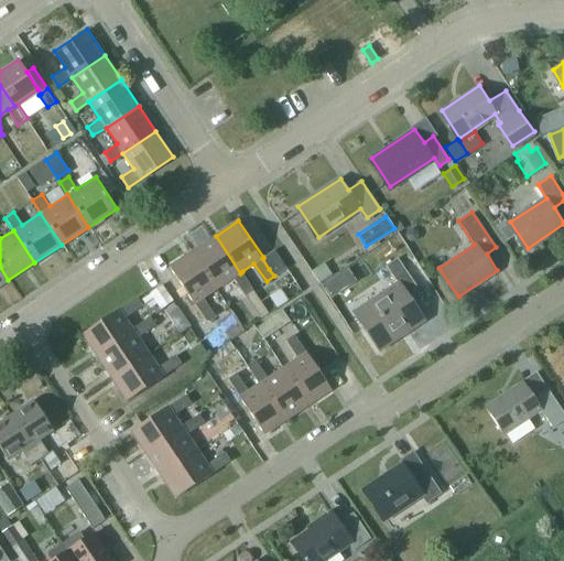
[(195,250),(219,287),(235,277),(247,294),(255,289),(242,271),(240,273),(216,236),(195,250)]
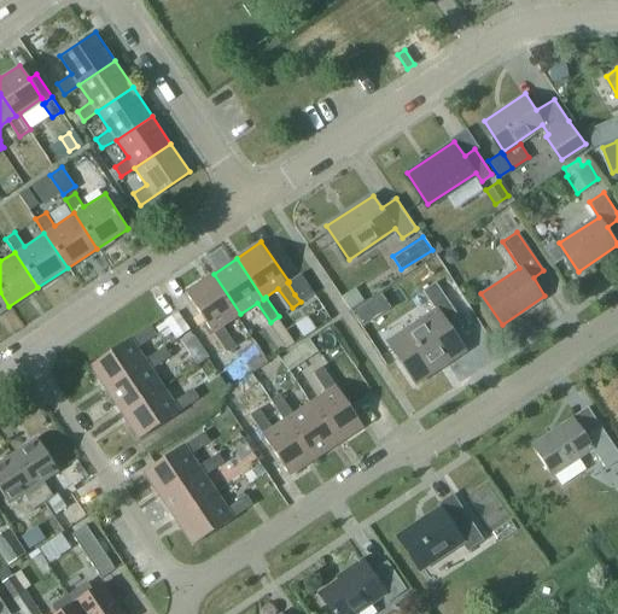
[(427,263),(418,269),(426,282),(436,275),(427,263)]
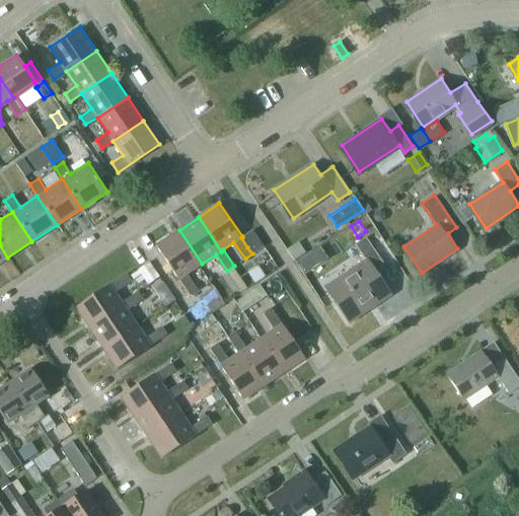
[(252,229),(251,230),(242,236),(242,237),(241,237),(247,247),(252,253),(263,247),(265,246),(264,245),(252,229)]
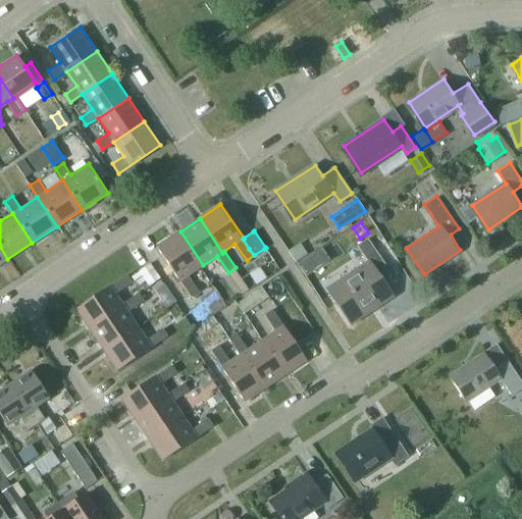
[(180,231),(158,246),(181,280),(183,279),(194,296),(201,292),(190,274),(203,265),(180,231)]
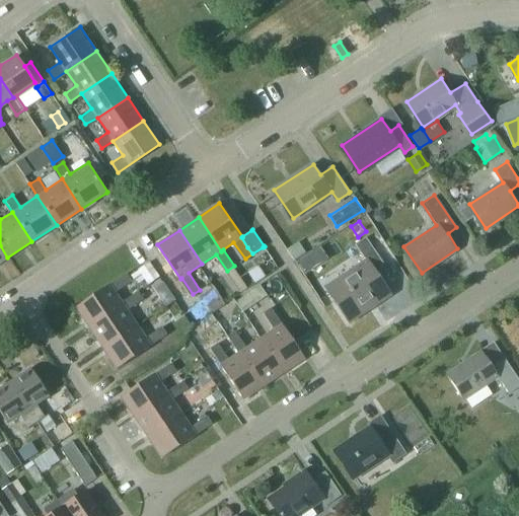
[(326,286),(350,320),(390,293),(374,270),(384,263),(367,236),(356,243),(367,259),(326,286)]
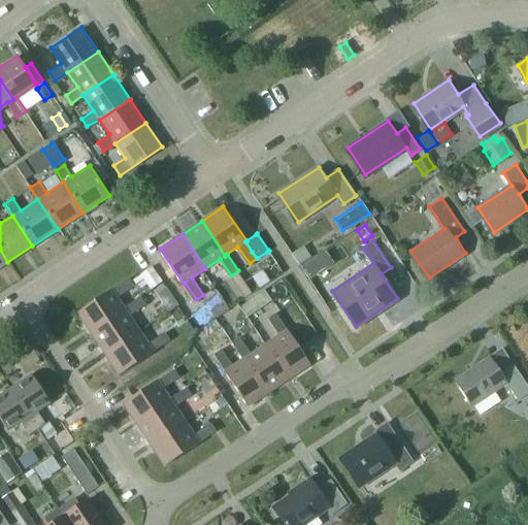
[(302,244),(291,252),(298,264),(310,256),(302,244)]
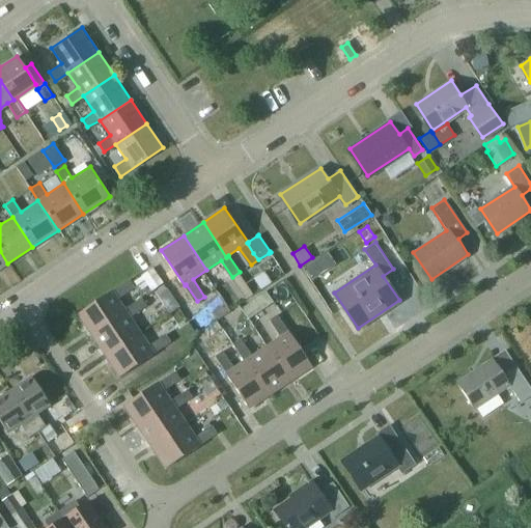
[(148,264),(129,276),(130,278),(135,286),(141,296),(161,282),(148,264)]
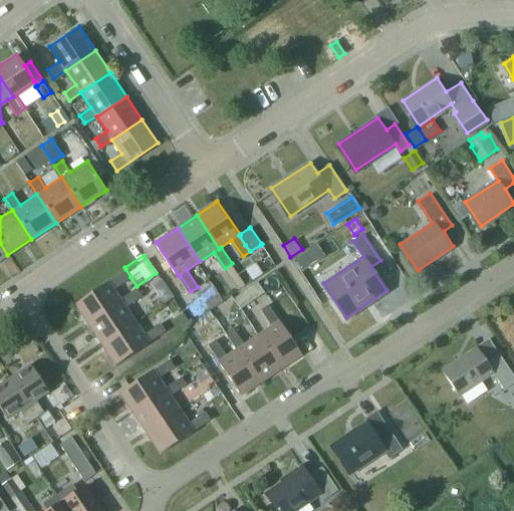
[(75,301),(88,322),(122,301),(121,298),(114,288),(131,277),(125,269),(109,279),(75,301)]
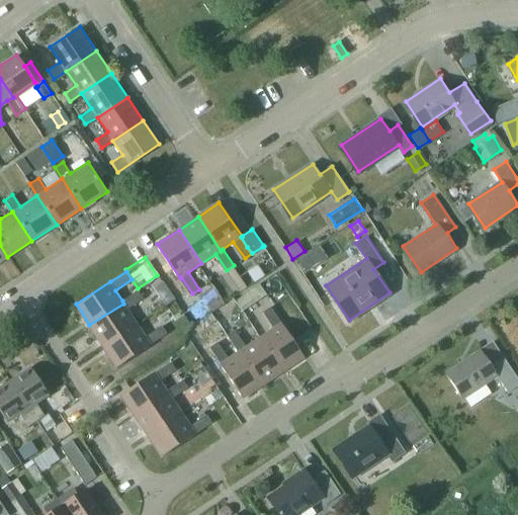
[(89,325),(103,345),(138,323),(128,308),(144,297),(138,289),(122,301),(123,304),(89,325)]
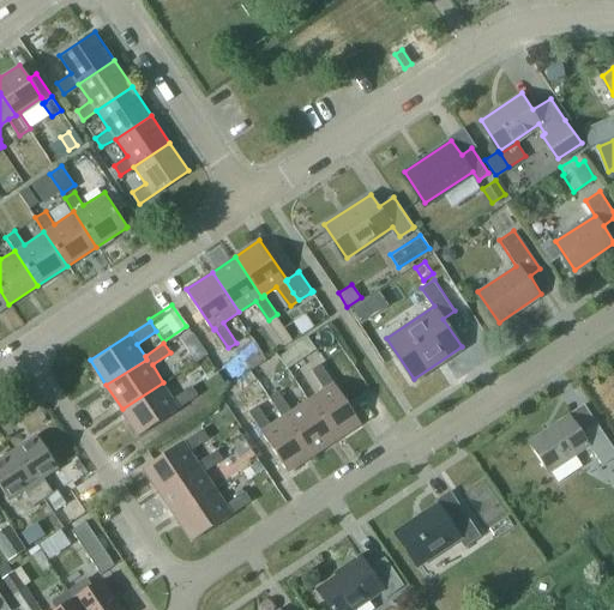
[(206,354),(198,360),(206,372),(215,366),(206,354)]
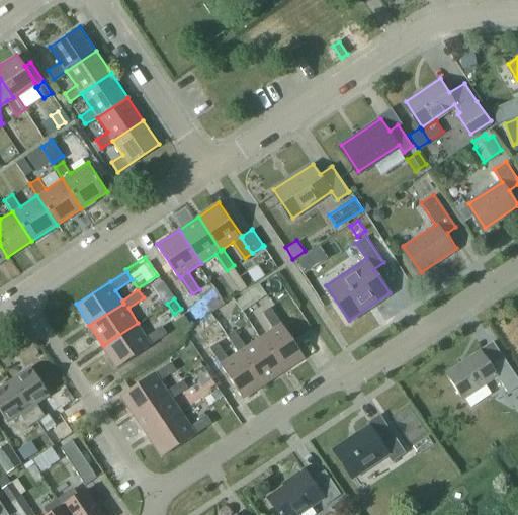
[(274,329),(262,337),(284,370),(305,356),(282,323),(281,323),(271,307),(263,312),(274,329)]
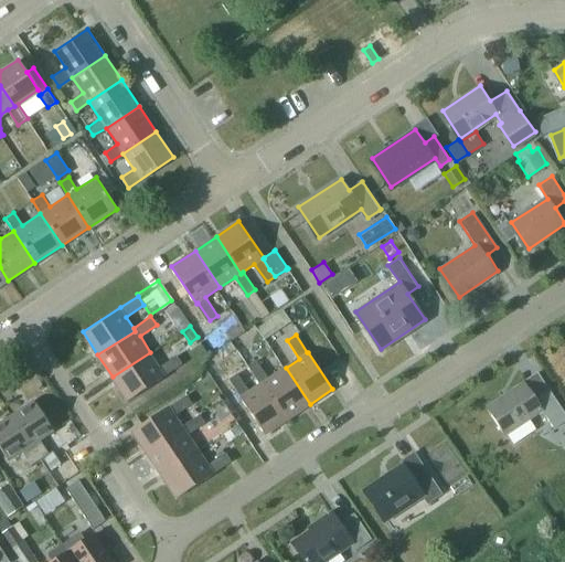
[(150,352),(113,377),(128,400),(167,374),(182,363),(177,354),(159,366),(150,352)]
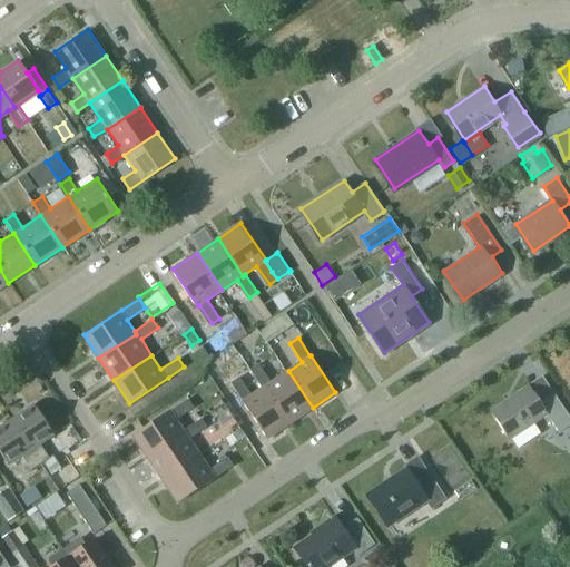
[(252,369),(264,388),(266,385),(291,422),(313,408),(288,371),(273,381),(261,363),(252,369)]
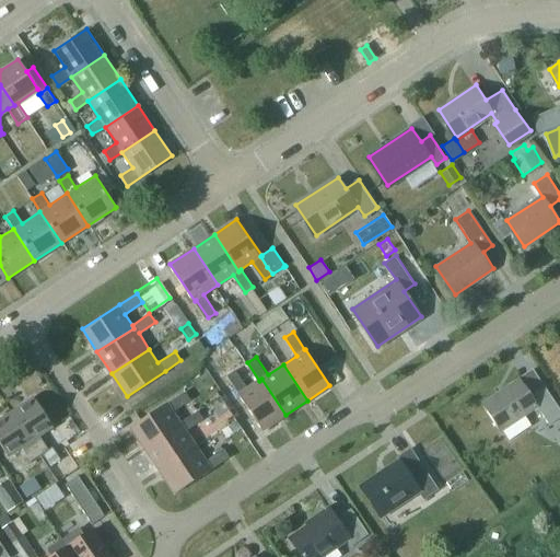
[(261,379),(259,381),(248,387),(236,370),(229,375),(240,393),(263,429),(286,415),(261,379)]
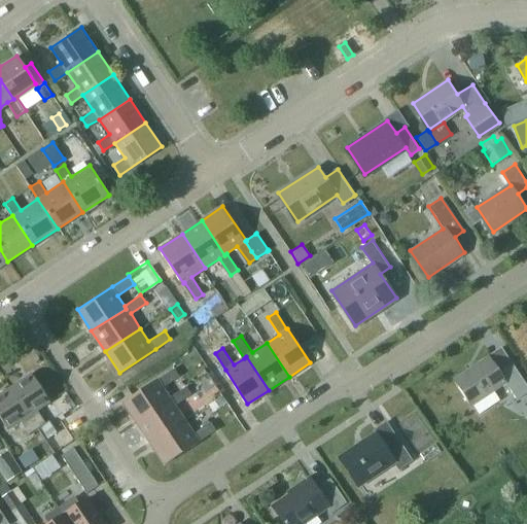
[(455,380),(470,404),(505,381),(517,399),(526,392),(526,385),(513,363),(499,373),(489,357),(455,380)]
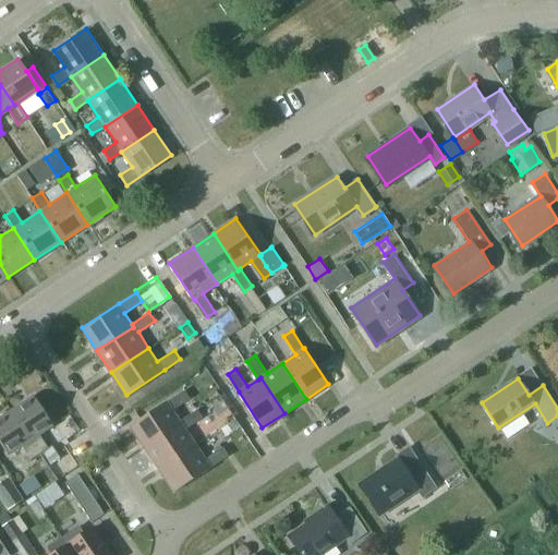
[(131,423),(146,446),(183,423),(181,420),(173,409),(191,397),(185,389),(168,401),(167,400),(131,423)]
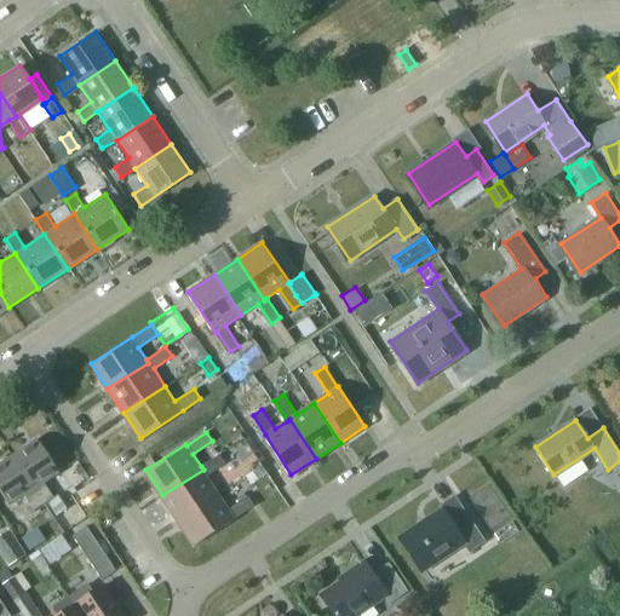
[(45,501),(56,495),(45,479),(59,470),(38,438),(13,454),(45,501)]
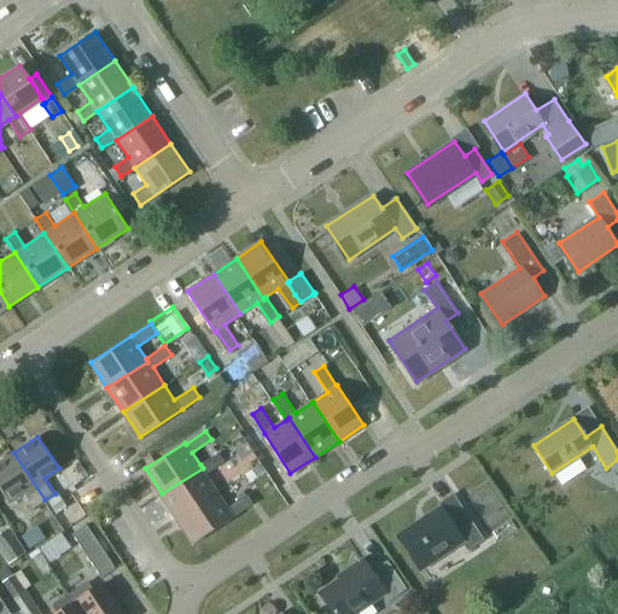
[(162,493),(178,518),(219,491),(207,473),(226,461),(220,451),(200,465),(203,468),(162,493)]
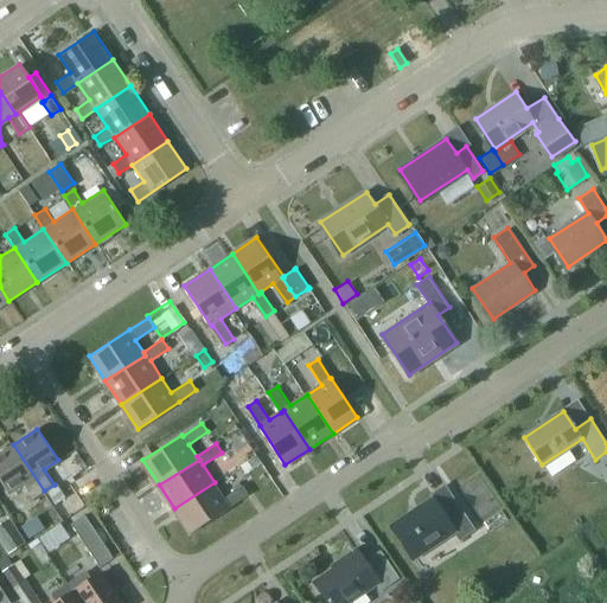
[(13,444),(0,453),(0,476),(10,492),(25,482),(34,498),(44,491),(13,444)]
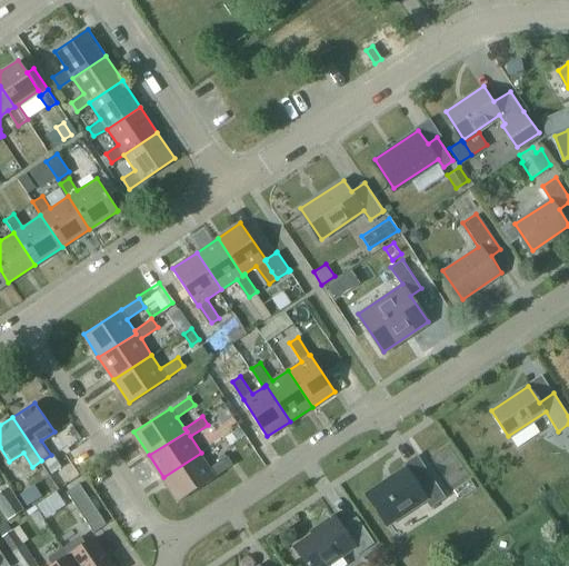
[(239,426),(225,436),(229,444),(243,434),(239,426)]
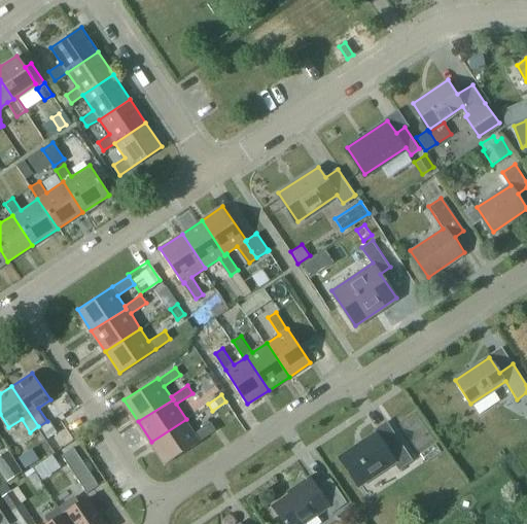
[(186,419),(151,442),(166,463),(200,441),(200,440),(216,429),(211,421),(195,431),(186,419)]
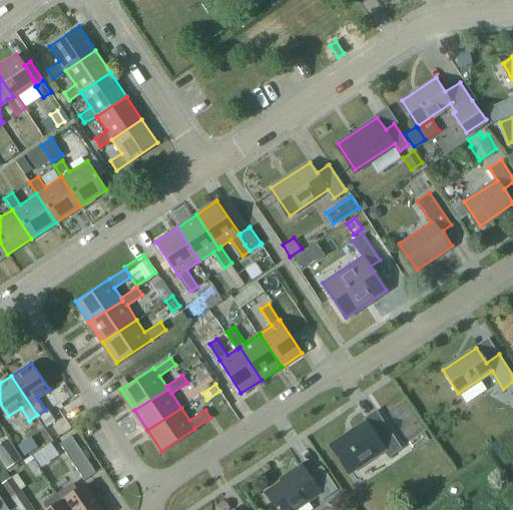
[(330,447),(348,474),(383,451),(388,458),(402,449),(388,429),(375,437),(366,423),(330,447)]
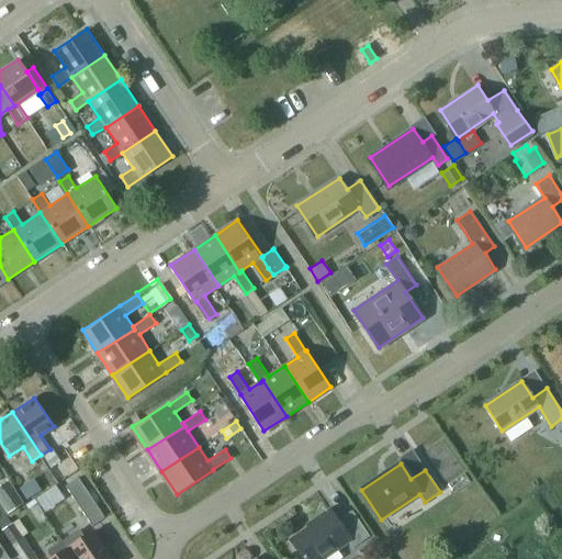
[(103,516),(78,478),(65,487),(90,525),(103,516)]
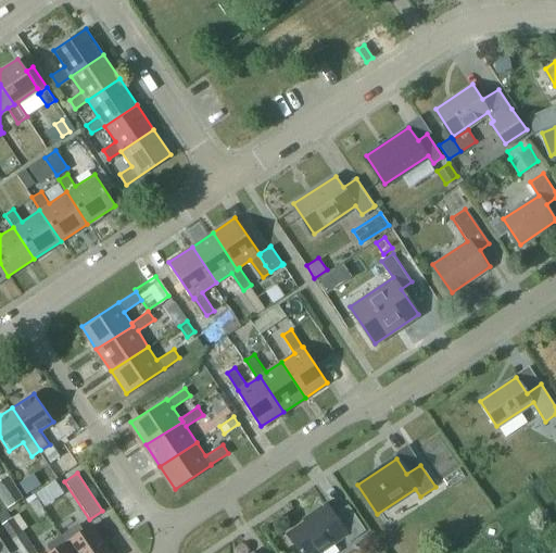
[(0,479),(0,497),(7,507),(23,497),(8,475),(0,479)]
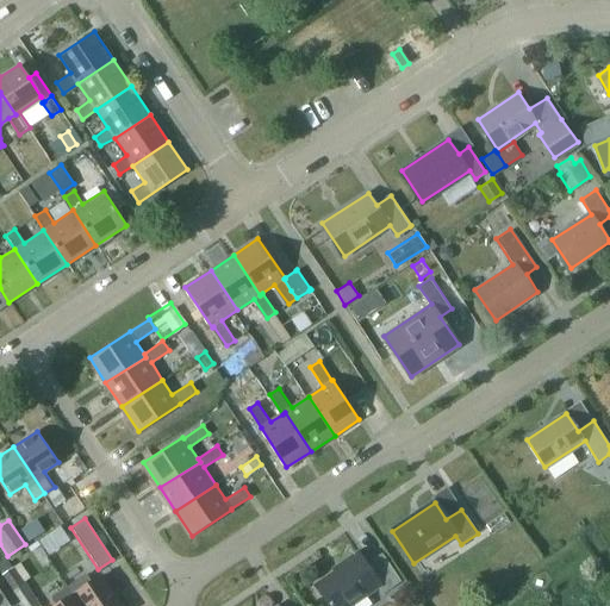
[(346,566),(316,586),(329,605),(352,605),(379,587),(383,594),(400,582),(383,555),(367,564),(359,553),(344,563),(346,566)]
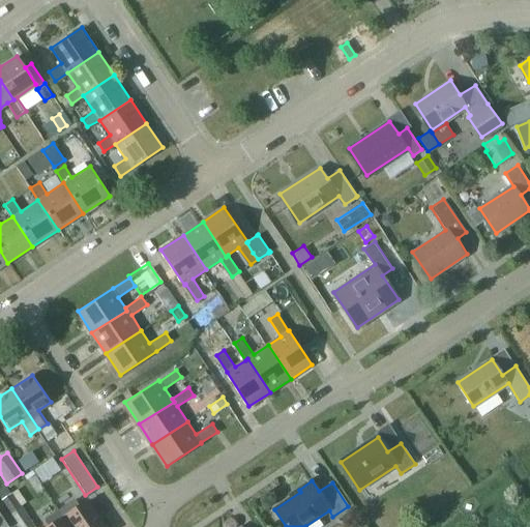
[(2,499),(20,526),(34,526),(35,526),(12,492),(2,499)]
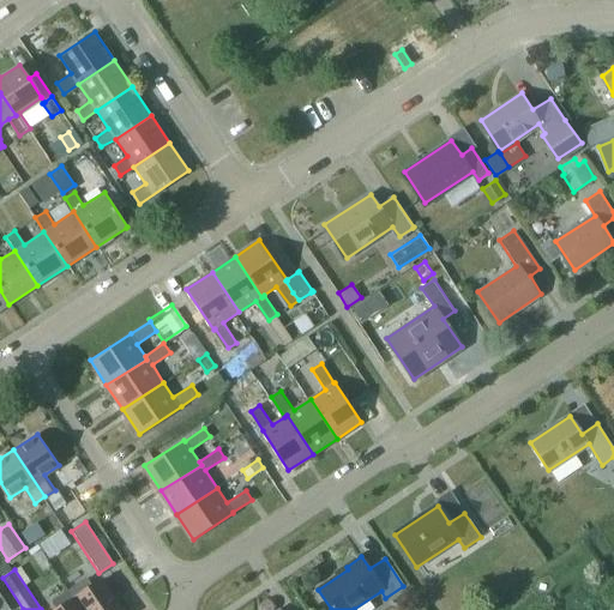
[(121,609),(102,580),(92,586),(86,577),(68,589),(82,609),(121,609)]
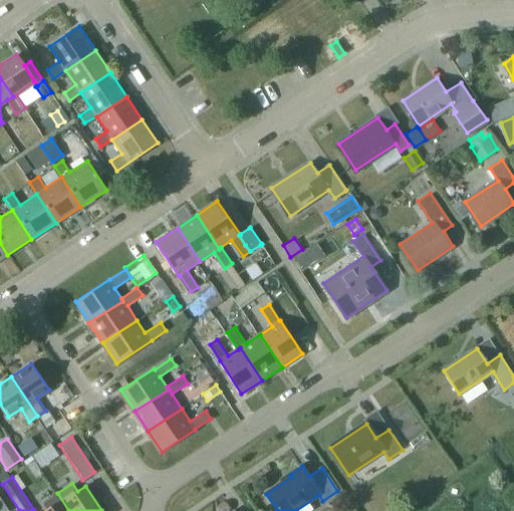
[(6,510),(14,506),(0,484),(0,510),(6,510)]
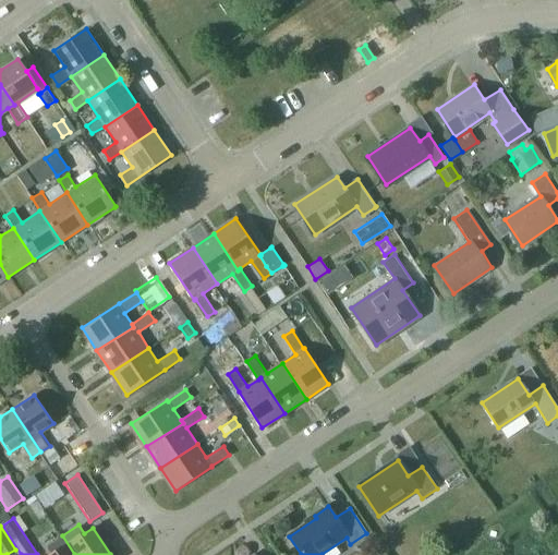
[(74,554),(62,535),(46,546),(51,554),(49,554),(74,554)]
